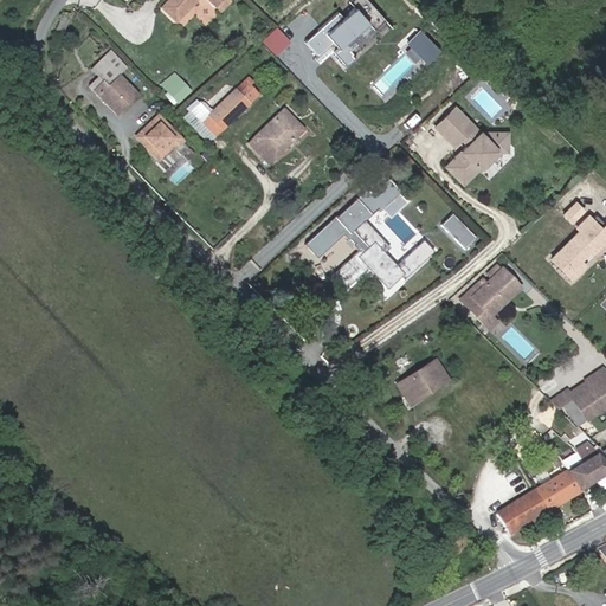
[(175,24),(198,1),(197,0),(205,0),(216,10),(216,8),(224,0),(167,0),(159,8),(175,24)]
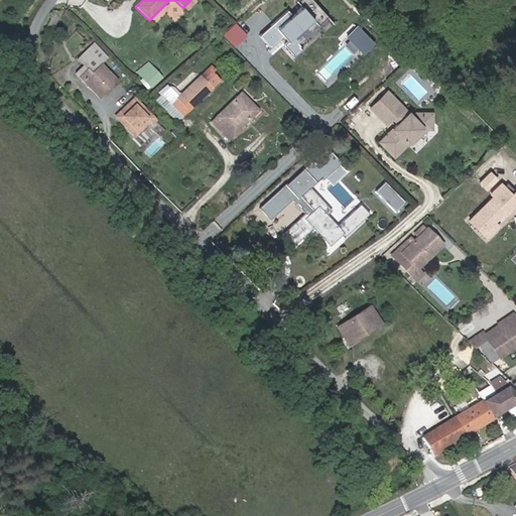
[(187,11),(198,2),(195,0),(190,0),(183,7),(187,11)]
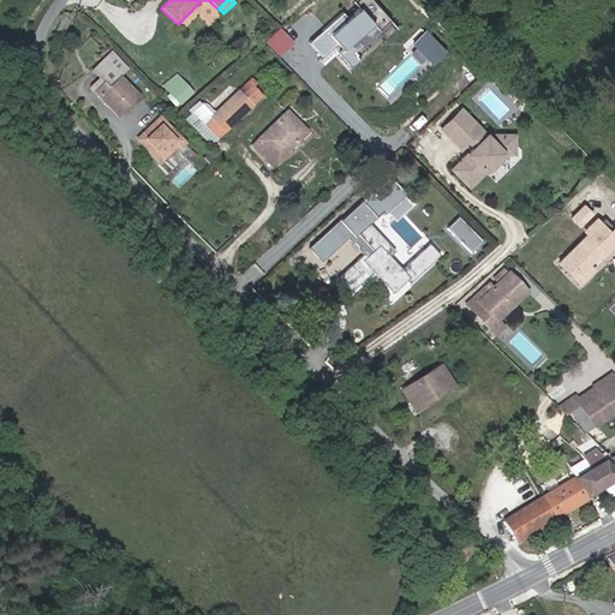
[(390,19),(372,0),(354,0),(354,1),(359,7),(348,17),(342,11),(309,42),(322,57),(339,41),(345,47),(340,52),(352,65),(360,57),(358,54),(359,53),(356,49),(390,19)]
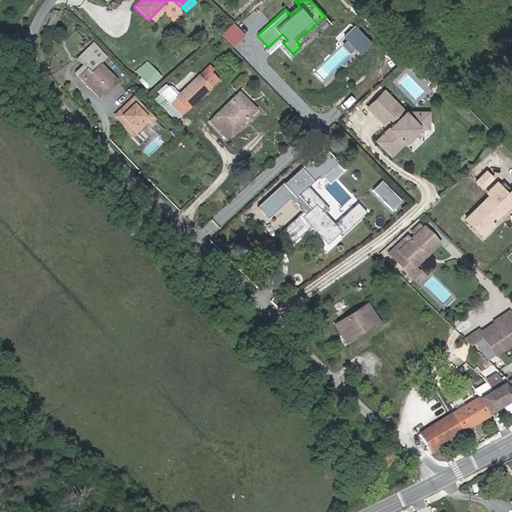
[(53,28),(58,17),(52,14),(46,25),(53,28)]
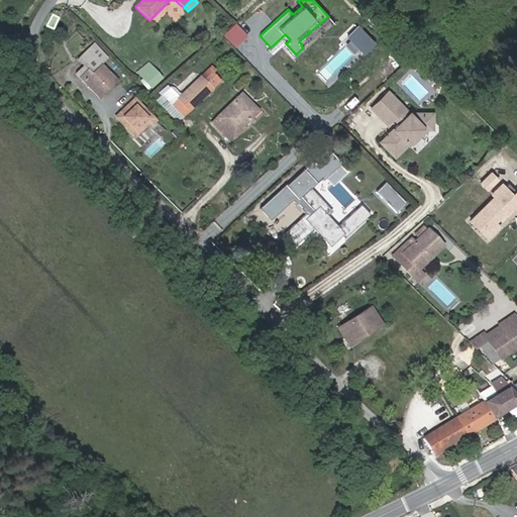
[(223,34),(234,47),(246,36),(235,24),(223,34)]
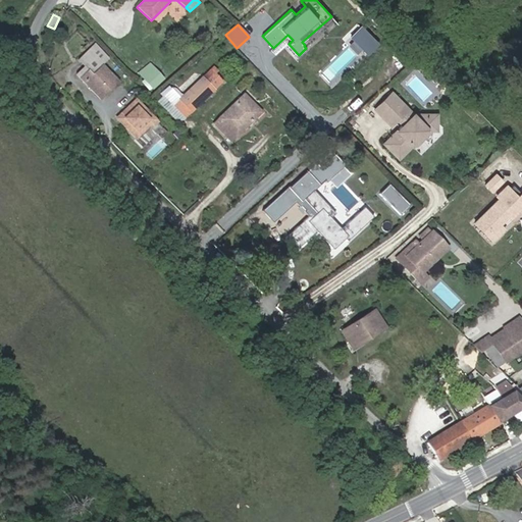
[(365,53),(376,44),(361,27),(350,36),(365,53)]
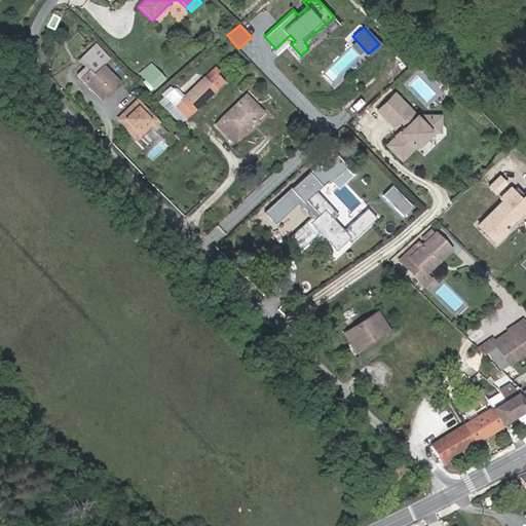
[(109,59),(96,44),(78,60),(85,67),(77,75),(80,79),(88,71),(92,74),(103,65),(109,59)]
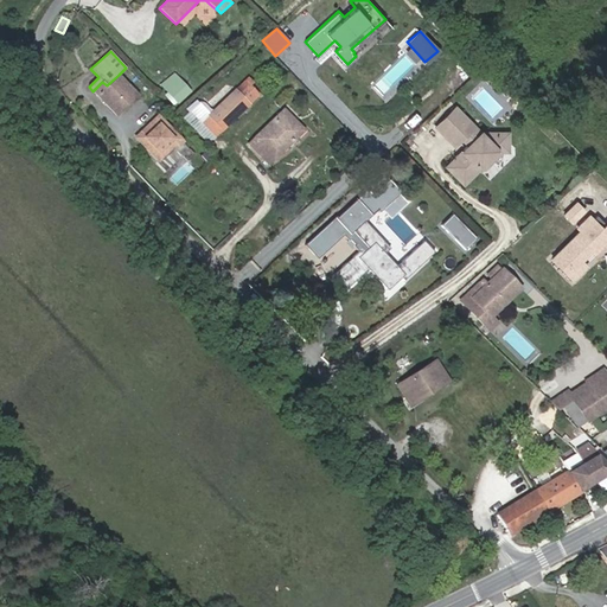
[(191,91),(174,72),(160,84),(178,103),(191,91)]
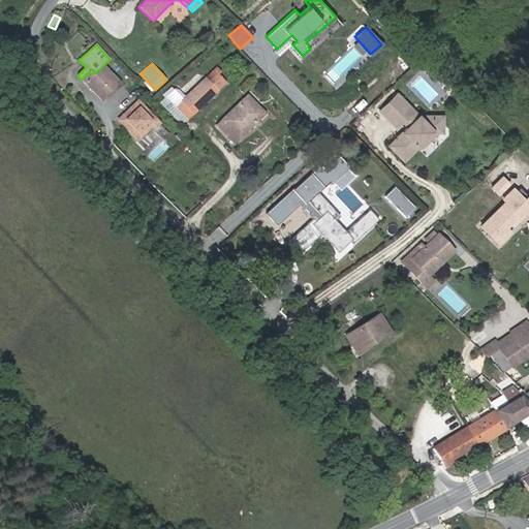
[(120,83),(103,65),(93,74),(89,71),(81,80),(101,100),(120,83)]
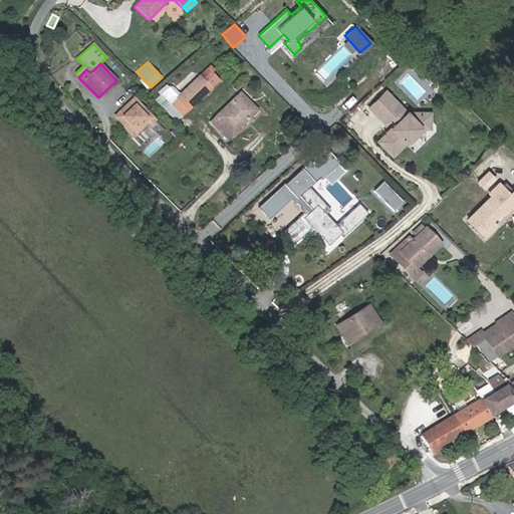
[(178,96),(177,98),(188,109),(218,81),(211,73),(214,70),(210,66),(178,96)]
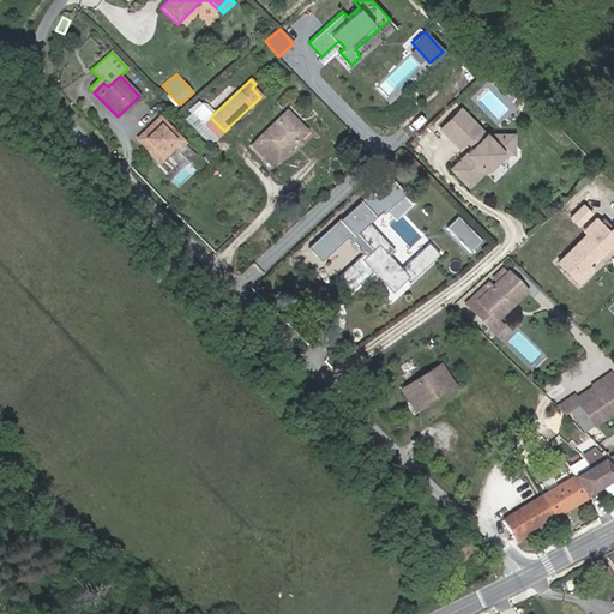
[(212,110),(221,104),(215,97),(206,102),(212,110)]
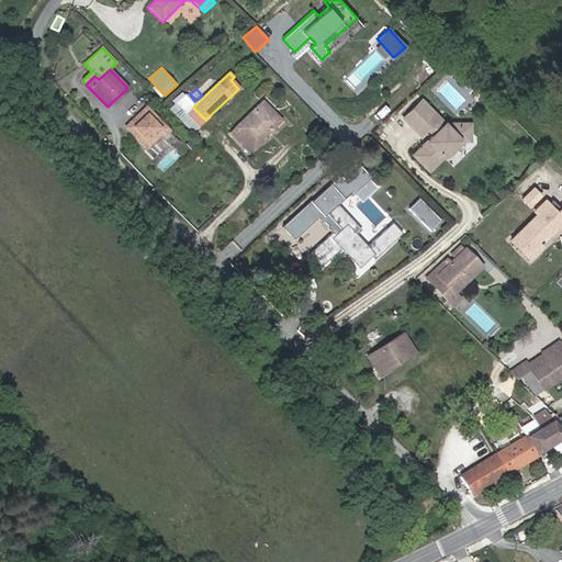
[(192,133),(205,120),(193,108),(194,105),(184,96),(175,104),(173,104),(169,109),(192,133)]
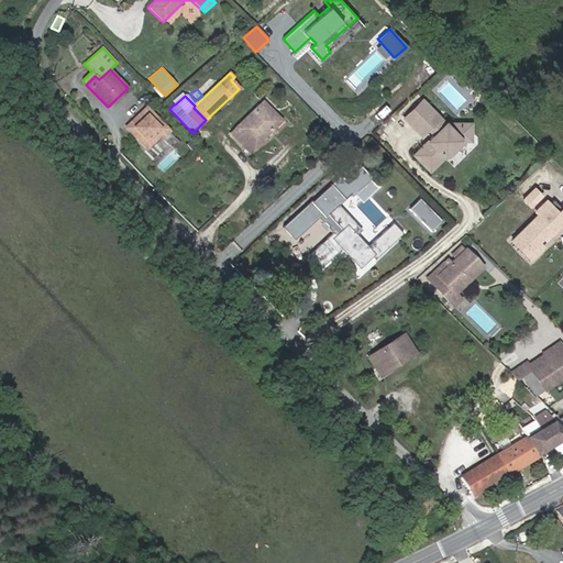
[(454,142),(459,136),(459,124),(448,124),(422,100),(405,118),(421,134),(428,129),(433,134),(414,154),(427,168),(442,153),(448,154),(455,146),(454,142)]
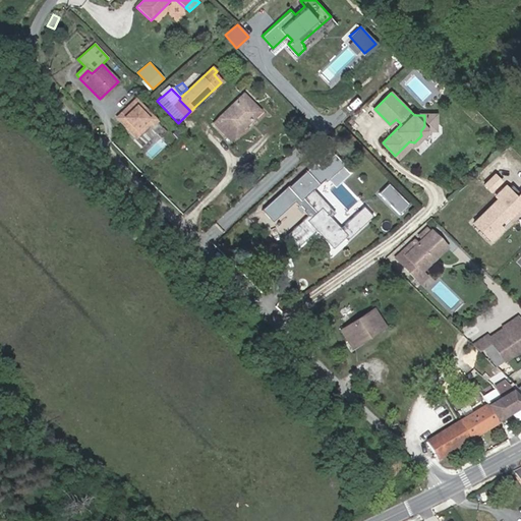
[(230,139),(258,112),(243,96),(214,124),(230,139)]
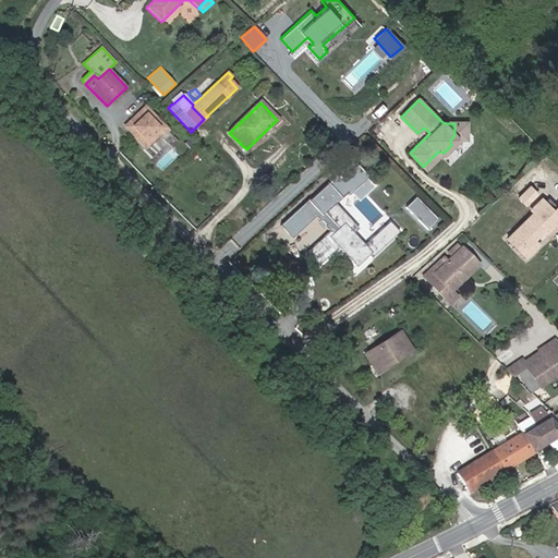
[(159,134),(156,130),(161,124),(145,106),(124,126),(145,148),(159,134)]
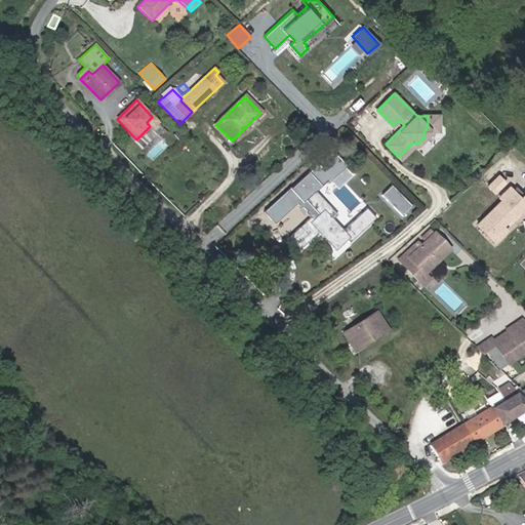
[(437,115),(428,116),(428,127),(423,132),(425,136),(431,131),(438,130),(437,115)]
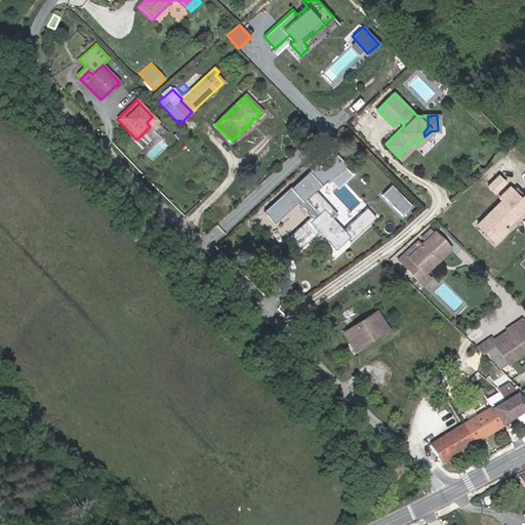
[(152,128),(158,123),(152,117),(147,122),(150,126),(152,128)]
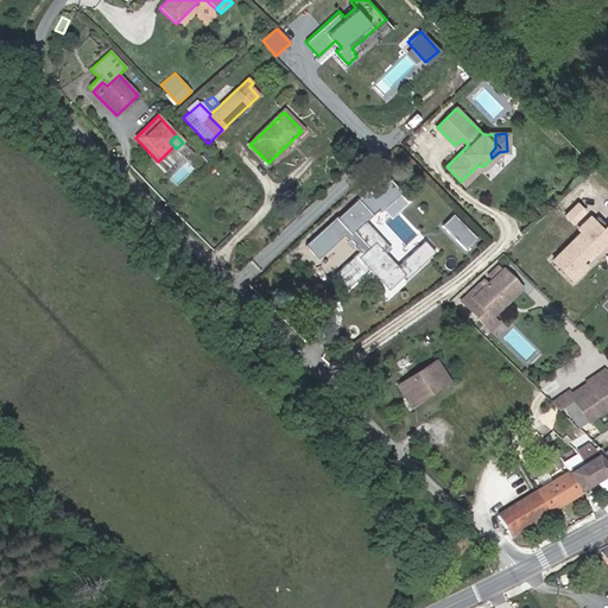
[(214,158),(207,150),(201,156),(208,164),(214,158)]
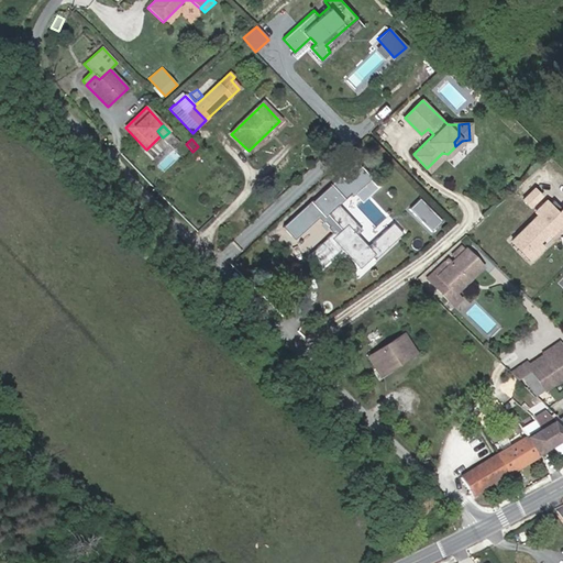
[(332,233),(308,255),(320,268),(341,250),(359,269),(371,258),(373,261),(401,235),(393,224),(366,247),(356,235),(361,231),(340,208),(352,196),(354,198),(374,180),(362,168),(346,183),(342,177),(312,205),(311,203),(284,228),(296,241),(319,220),(332,233)]
